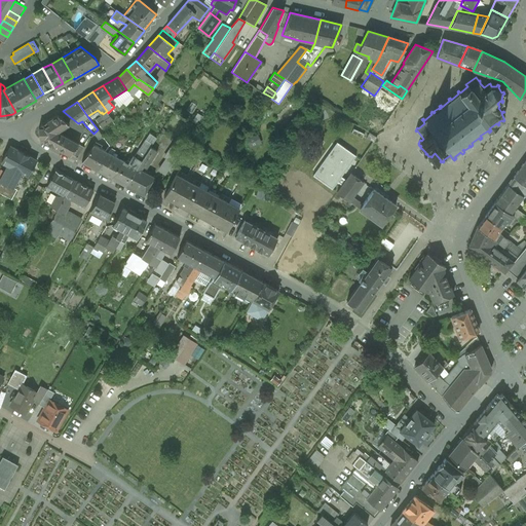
[(69,124),(58,115),(40,125),(40,127),(38,128),(39,138),(40,138),(40,140),(71,156),(79,144),(57,133),(69,124)]
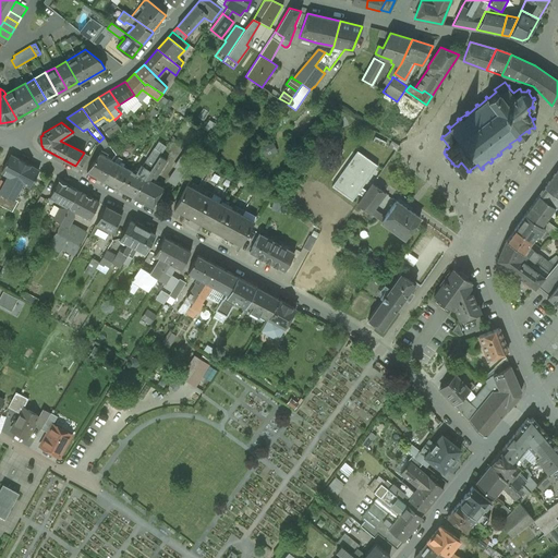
[(158,142),(154,148),(161,153),(166,146),(158,142)]
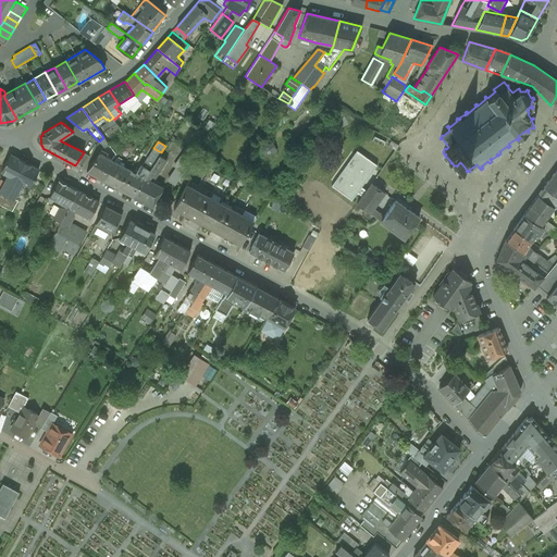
[(276,152),(272,141),(260,147),(264,158),(276,152)]
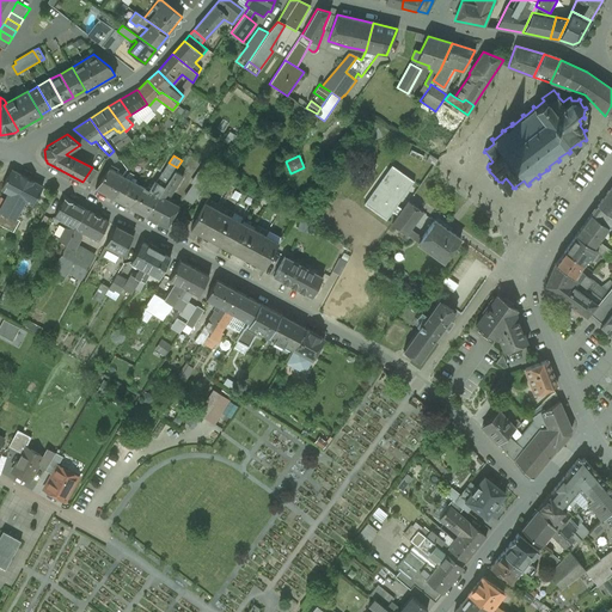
[(177,167),(169,163),(155,182),(165,187),(175,171),(177,167)]
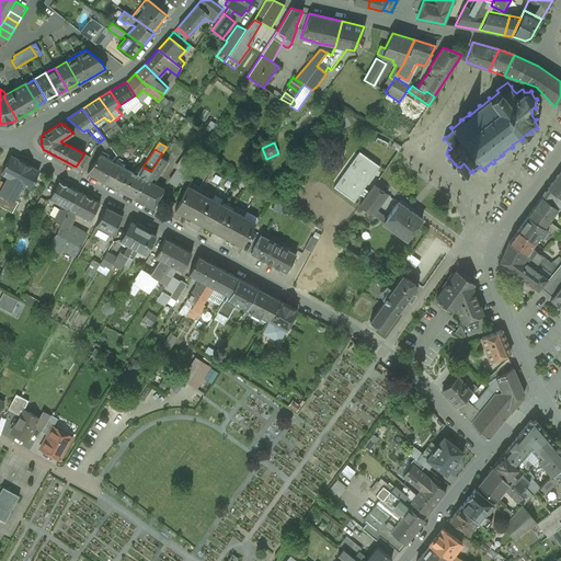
[(176,169),(168,181),(176,186),(196,158),(186,150),(174,168),(176,169)]
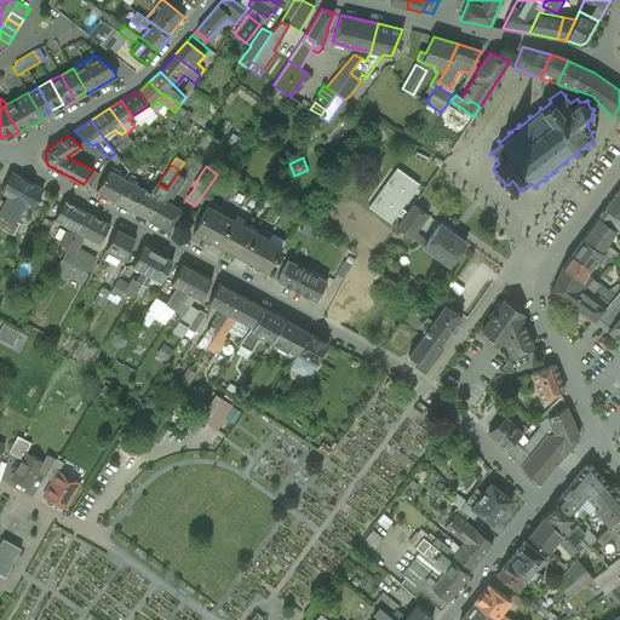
[(402,208),(419,184),(397,168),(368,207),(391,223),(397,214),(403,218),(408,212),(402,208)]
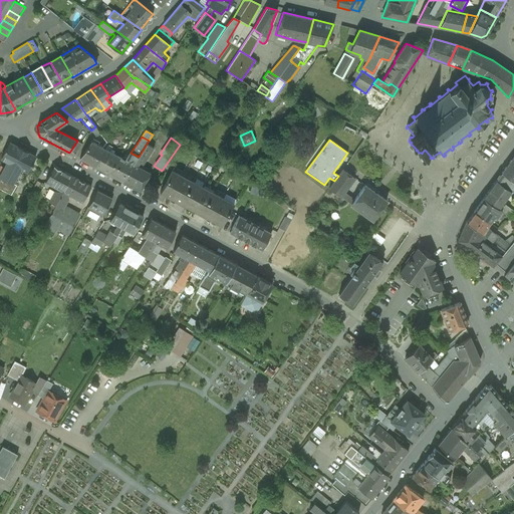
[(94,167),(105,150),(91,142),(79,159),(94,167)]
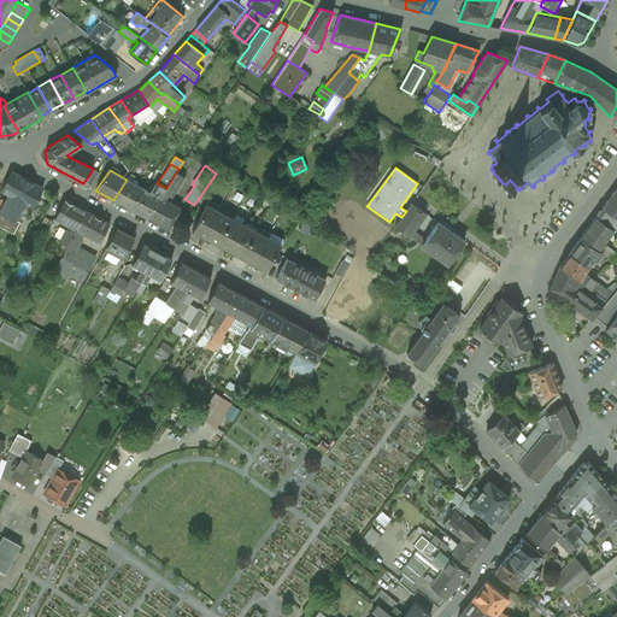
[(0,212),(7,217),(28,180),(12,171),(1,191),(9,194),(5,201),(1,200),(0,203),(0,206),(1,207),(0,210),(0,212)]
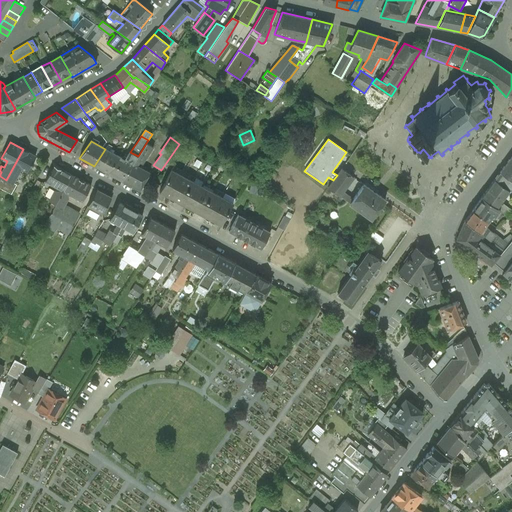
[(133,164),(137,166),(139,162),(141,164),(142,164),(153,147),(146,143),(138,156),(133,164)]
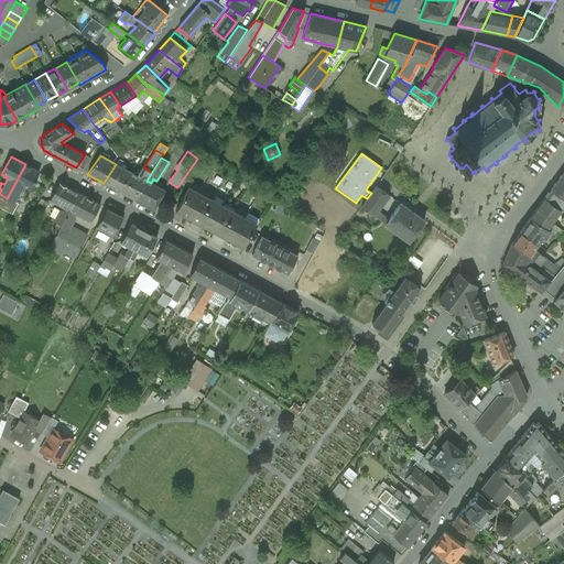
[(30,190),(39,172),(25,164),(7,198),(14,203),(23,186),(30,190)]
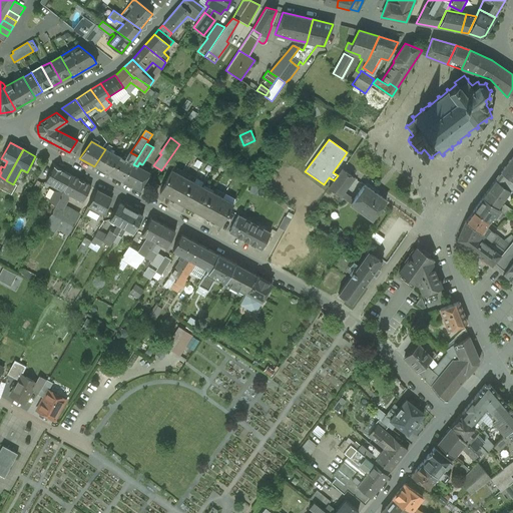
[(119,156),(105,149),(94,166),(108,173),(119,156)]
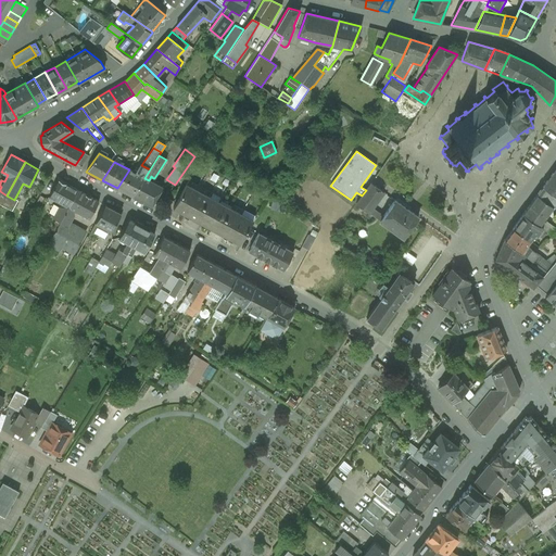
[(150,169),(141,165),(140,164),(135,173),(144,178),(150,169)]
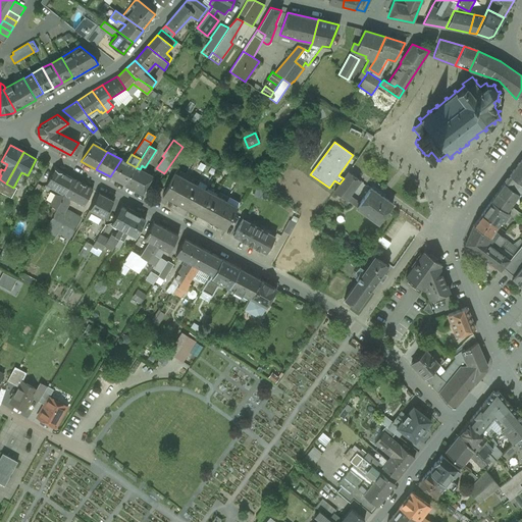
[(521,158),(504,183),(519,194),(521,189),(521,158)]
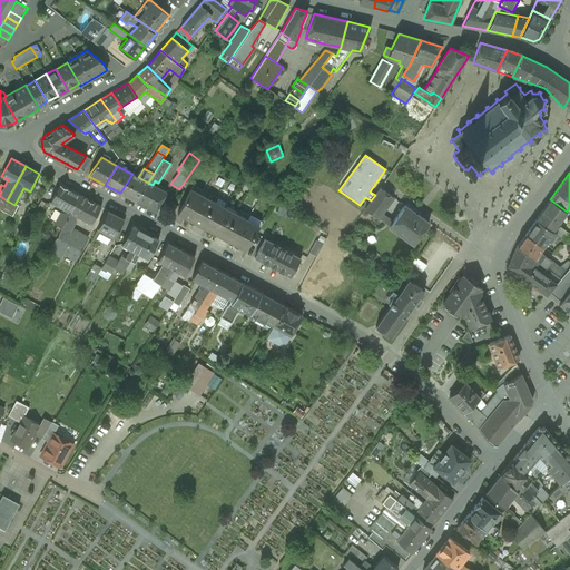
[(138,177),(133,174),(120,193),(136,200),(148,183),(138,177)]
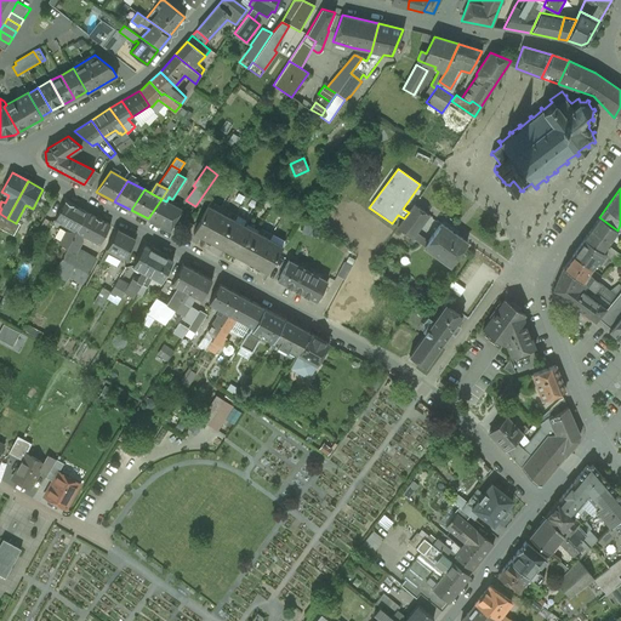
[(182,210),(166,201),(161,199),(148,218),(169,231),(182,210)]
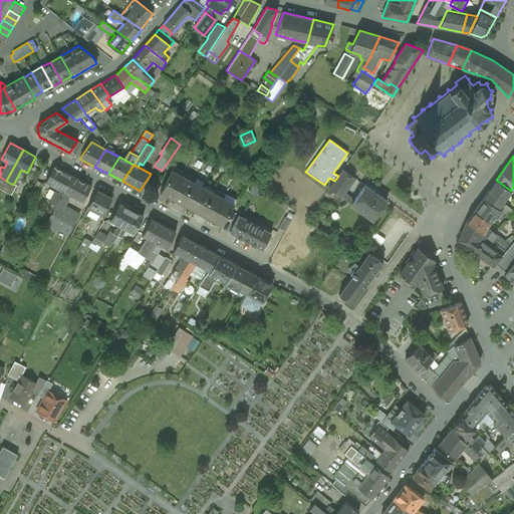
[(55,206),(71,176),(53,167),(45,183),(59,190),(54,192),(49,202),(55,206)]
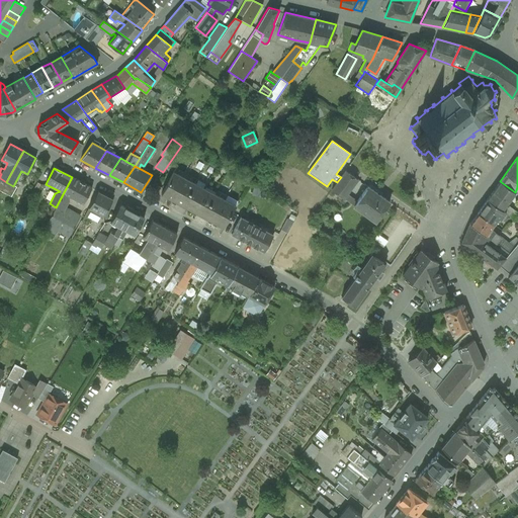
[(171,199),(183,177),(173,171),(161,194),(171,199)]
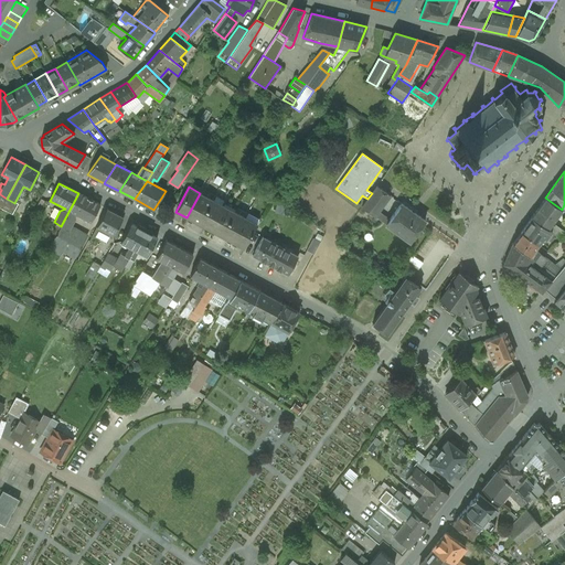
[(390,195),(376,187),(372,193),(368,199),(362,208),(374,216),(379,211),(390,195)]
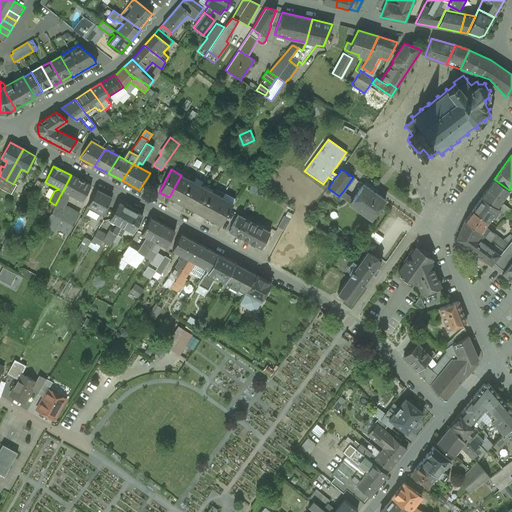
[(91,186),(71,175),(55,205),(63,209),(68,199),(68,194),(82,201),(91,186)]
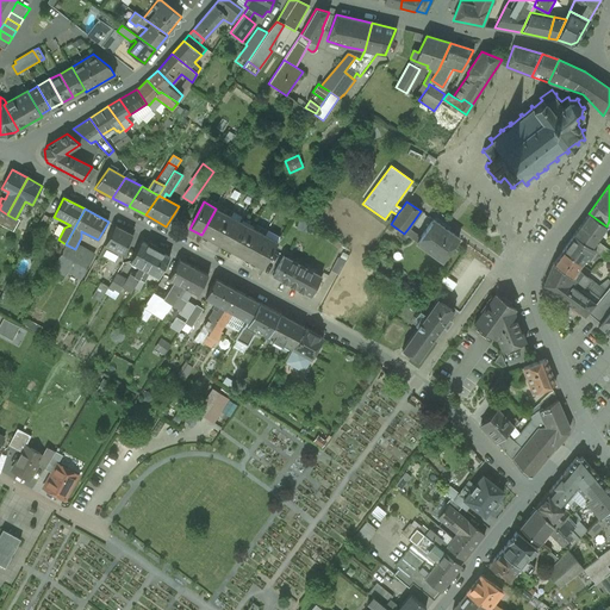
[(215,242),(229,216),(216,209),(201,235),(215,242)]
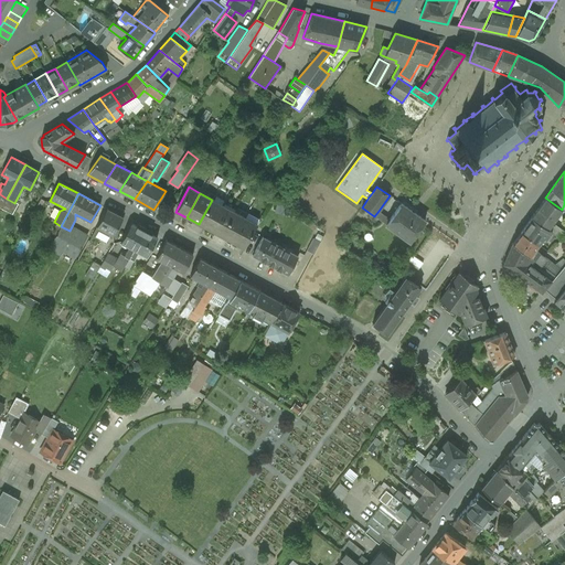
[(562,210),(545,198),(531,217),(551,232),(562,240),(564,234),(564,232),(555,225),(554,226),(551,224),(562,210)]
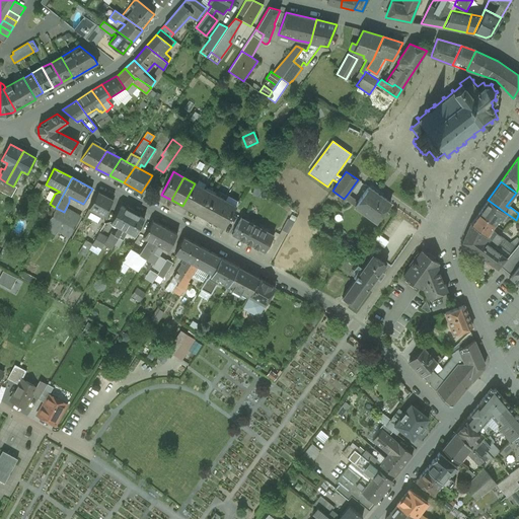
[(193,211),(205,189),(195,183),(182,206),(193,211)]
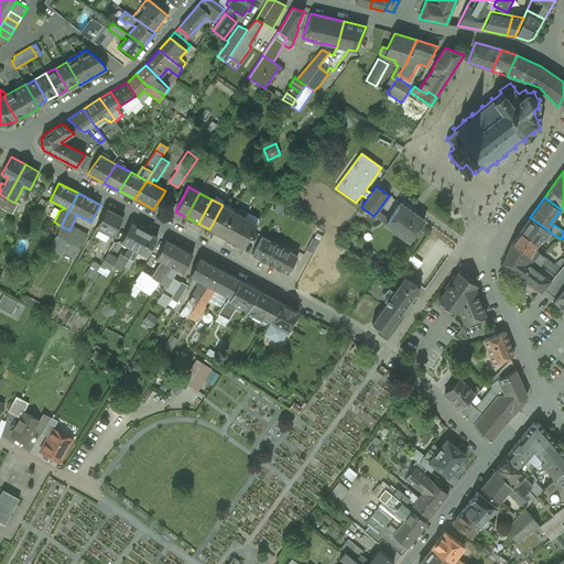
[(277,201),(273,214),(281,215),(284,202),(277,201)]
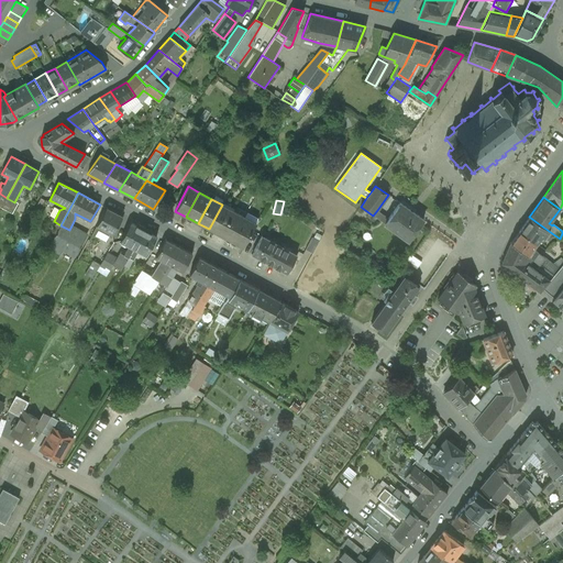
[(423,220),(399,202),(388,219),(385,224),(408,241),(423,220)]
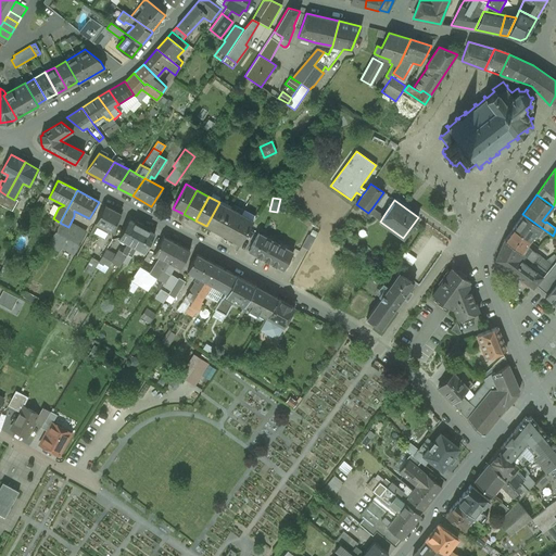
[(217,232),(230,209),(219,202),(206,226),(217,232)]
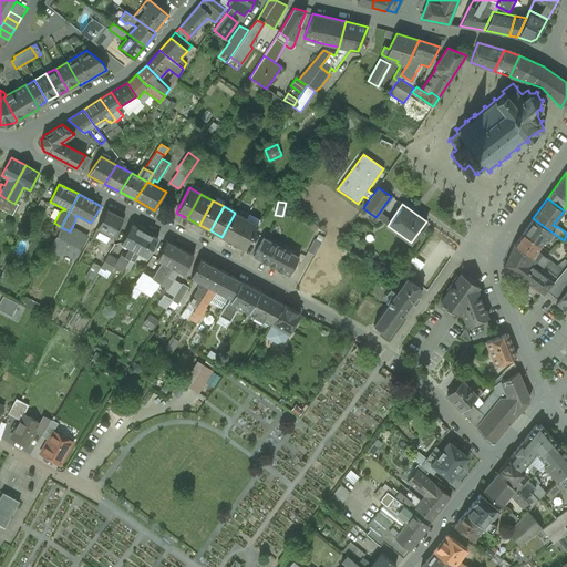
[(113,236),(123,218),(107,209),(93,236),(96,238),(96,237),(106,243),(111,235),(113,236)]
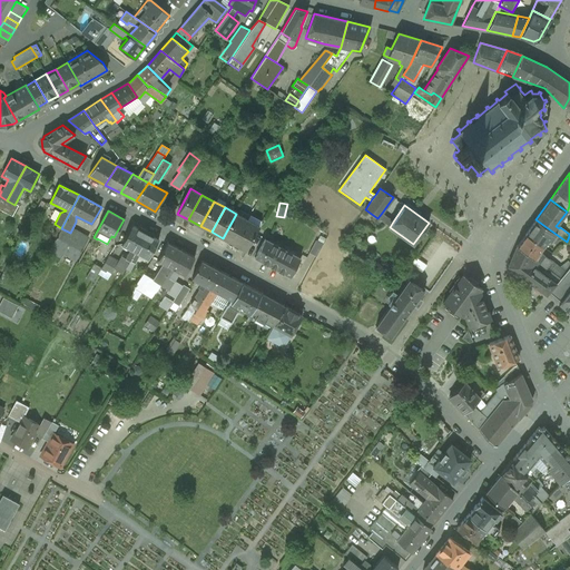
[(377,218),(390,227),(393,222),(382,213),(377,218)]
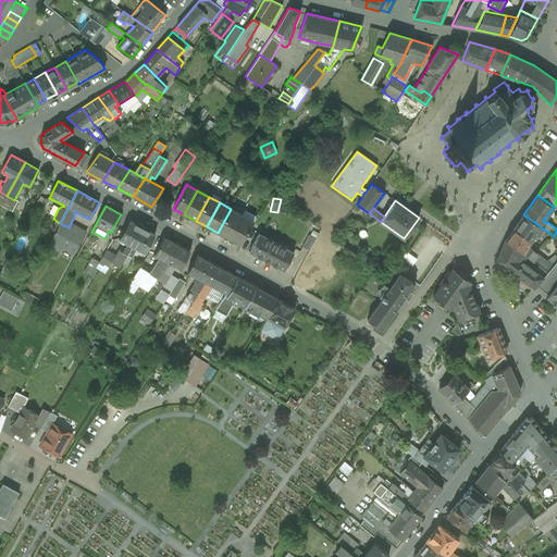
[(230,238),(243,214),(231,209),(218,233),(230,238)]
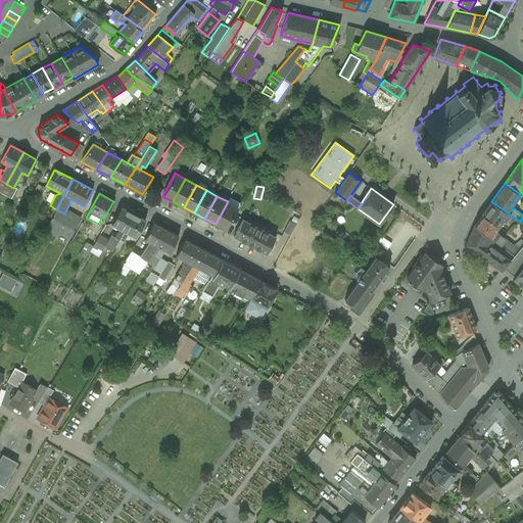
[(226,230),(238,207),(228,201),(216,224),(226,230)]
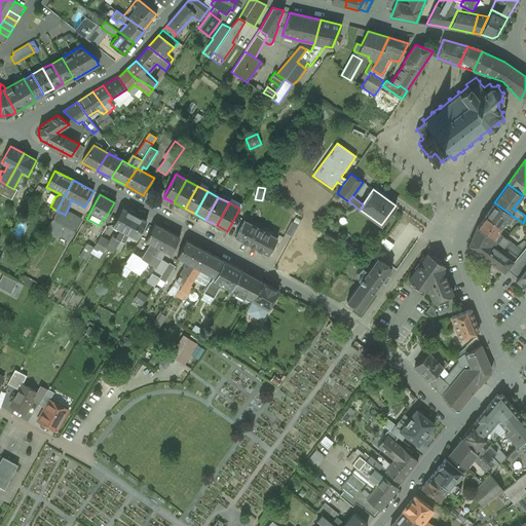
[(513,216),(494,202),(485,216),(500,228),(506,221),(509,222),(513,216)]
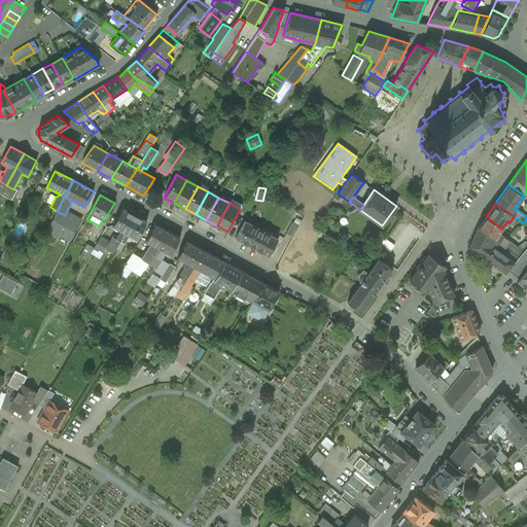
[(120,241),(135,213),(129,210),(128,211),(123,208),(112,225),(120,230),(116,239),(120,241)]
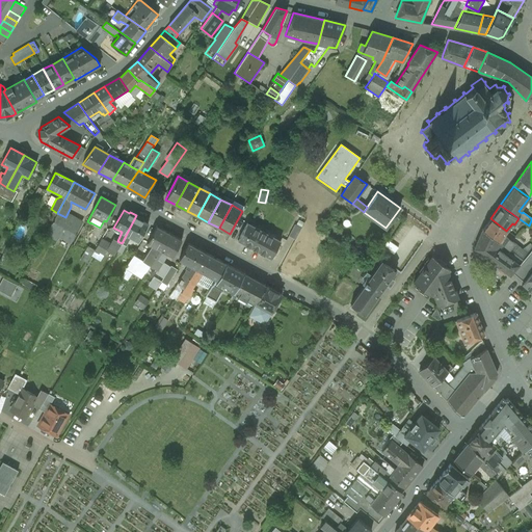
[(138,241),(149,223),(142,220),(143,219),(136,215),(122,243),(116,250),(122,254),(131,237),(138,241)]
